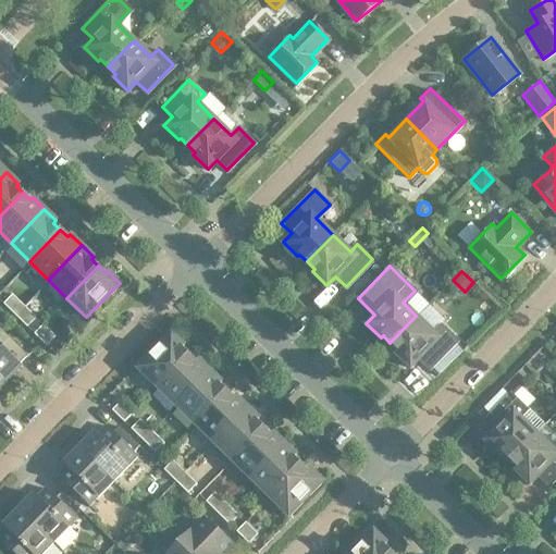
[(12,293),(2,303),(14,314),(24,305),(12,293)]
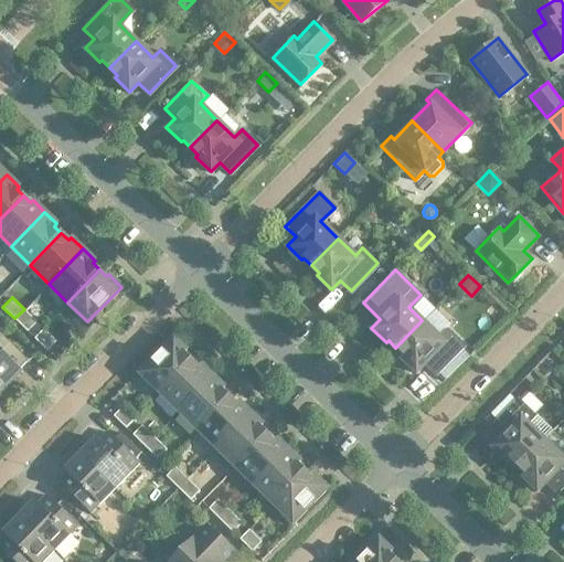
[(36,320),(24,309),(14,318),(27,330),(36,320)]
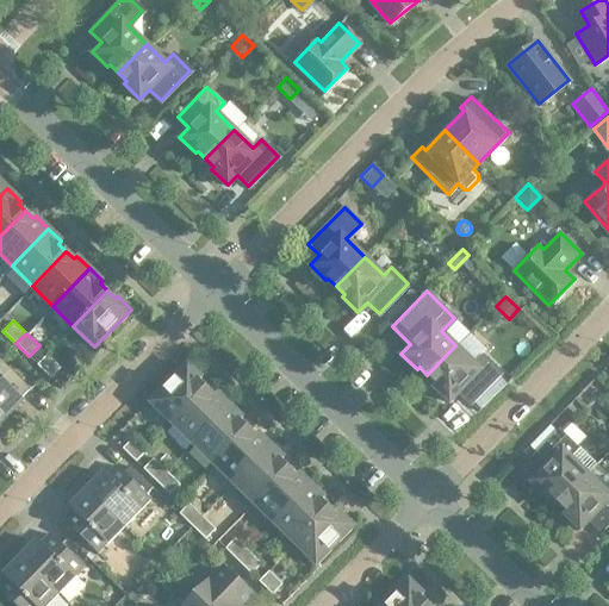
[(474,364),(455,345),(427,375),(435,382),(433,385),(449,401),(459,391),(470,403),(499,372),(483,356),(474,364)]
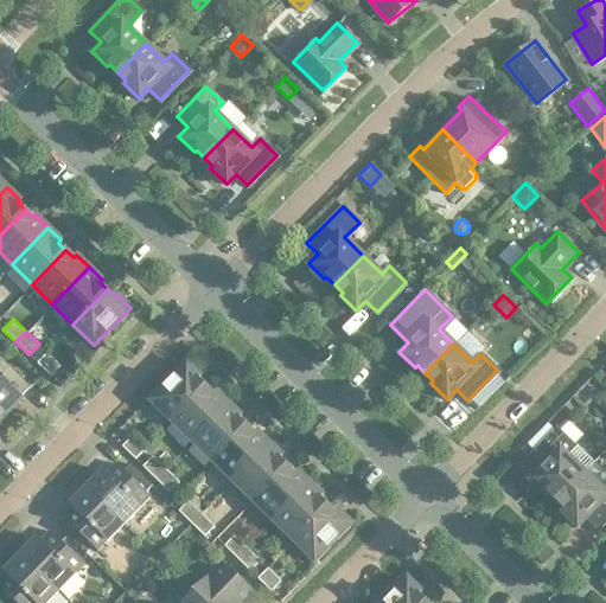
[(46,351),(36,361),(50,374),(59,364),(46,351)]
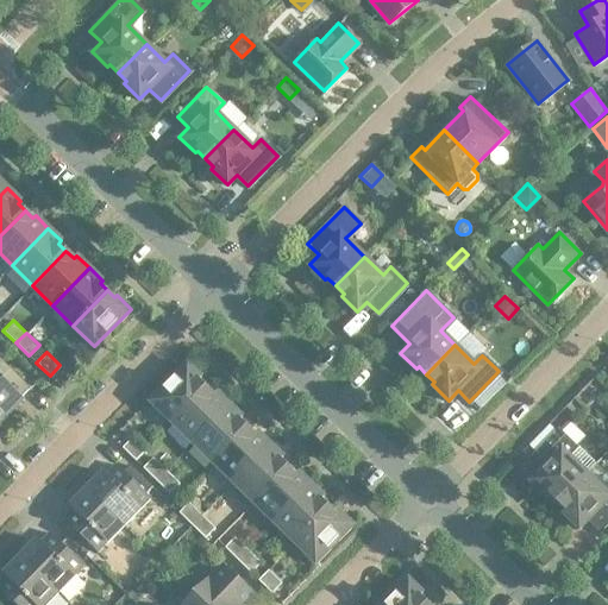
[(0,409),(6,415),(23,398),(20,396),(30,386),(0,357),(0,409)]
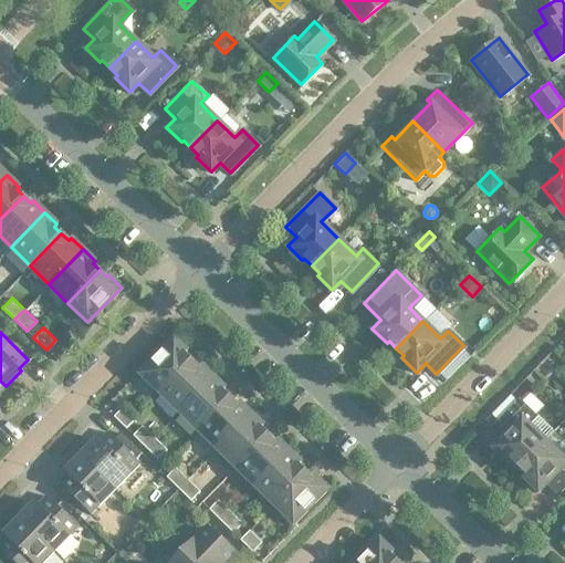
[(139,373),(159,393),(191,360),(185,353),(187,351),(174,339),(139,373)]
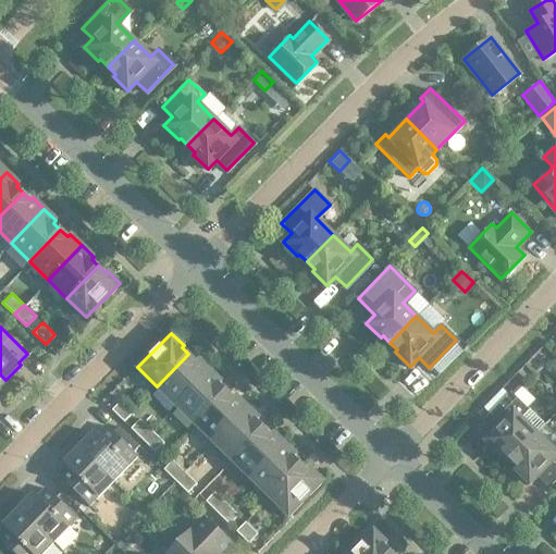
[(195,360),(188,354),(157,386),(175,404),(209,370),(197,358),(195,360)]
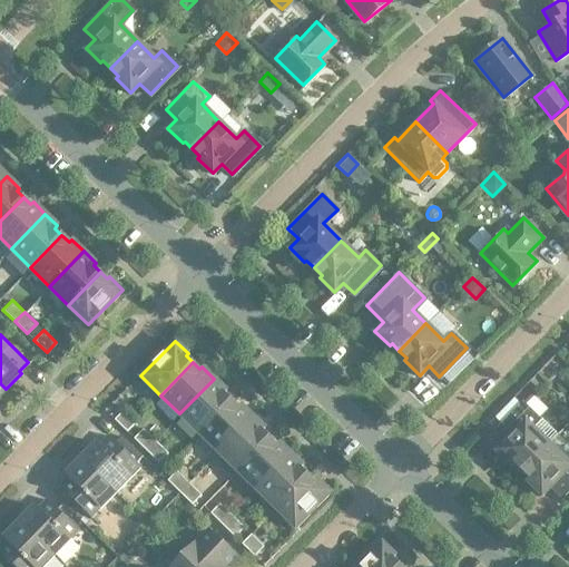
[(226,391),(214,379),(179,413),(198,432),(231,400),(224,393),(226,391)]
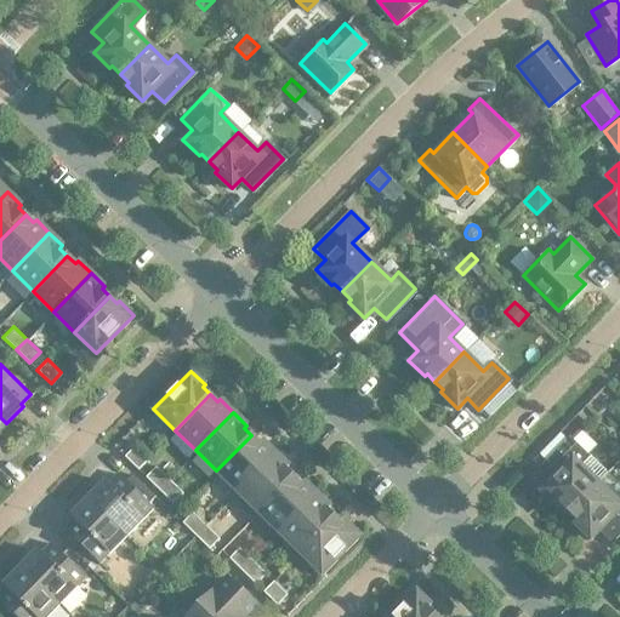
[(259,443),(251,435),(216,470),(238,491),(274,453),(262,440),(259,443)]
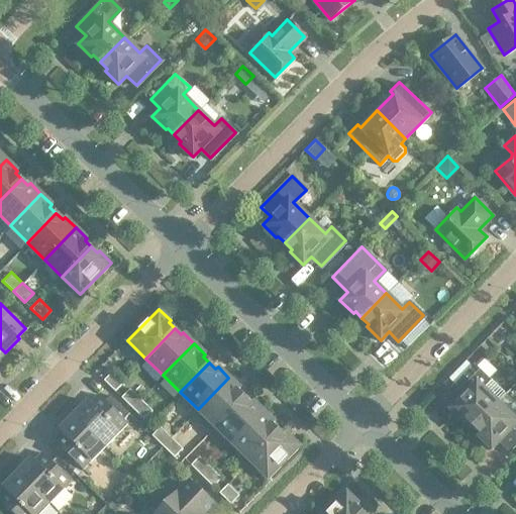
[(473,426),(497,401),(505,393),(489,377),(488,379),(474,365),(448,390),(458,400),(450,408),(463,421),(466,419),(473,426)]
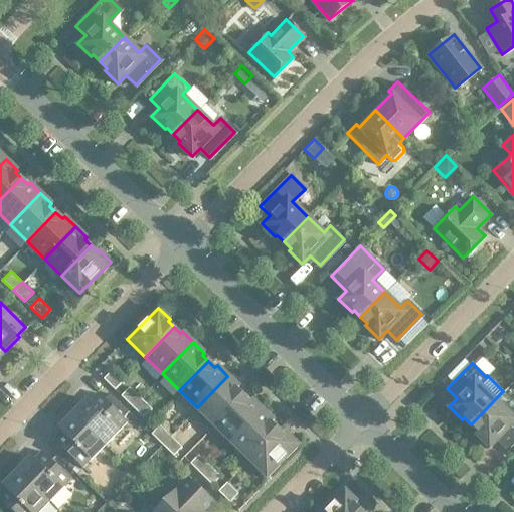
[(123,380),(112,369),(103,377),(114,388),(123,380)]
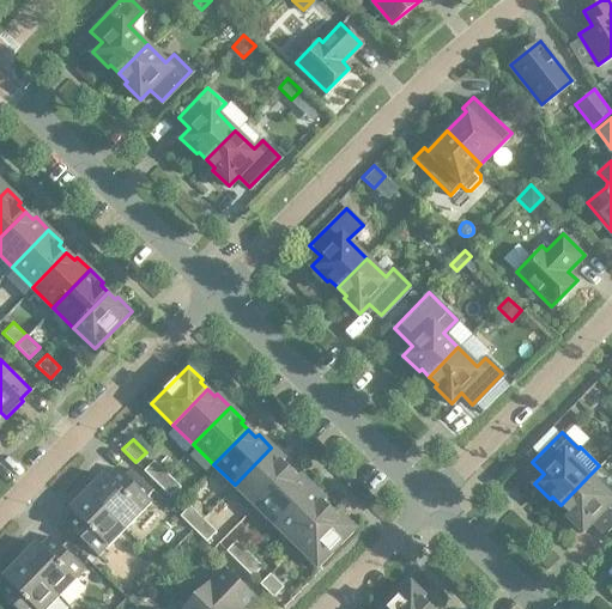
[(284,460),(271,448),(235,485),(255,505),(289,469),(282,462),(284,460)]
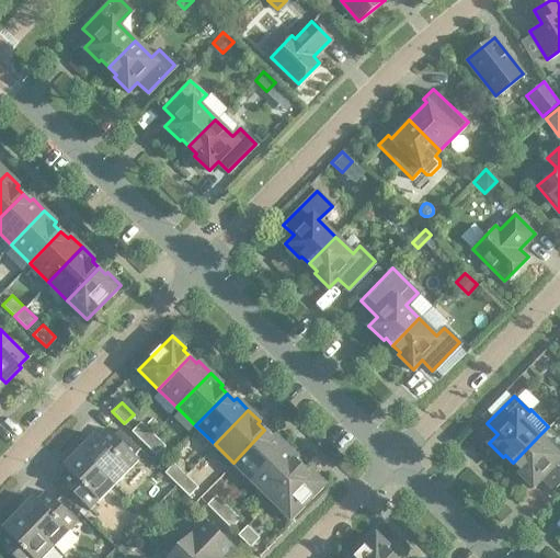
[(140,421),(132,430),(144,442),(152,432),(140,421)]
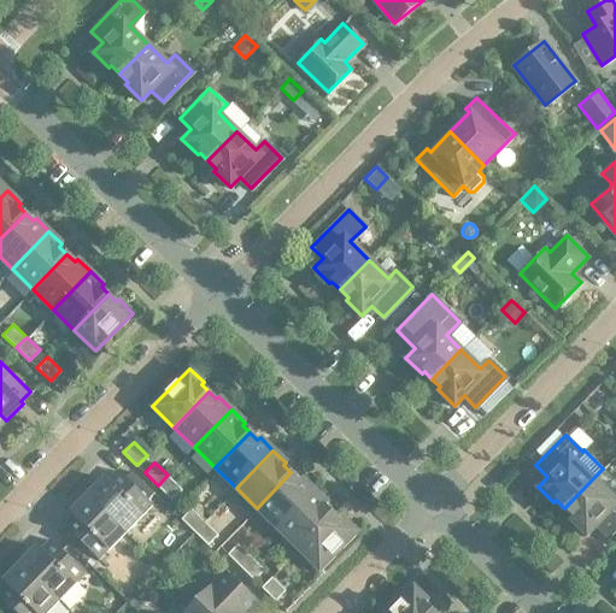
[(124,477),(116,469),(106,479),(104,477),(87,494),(125,531),(152,504),(147,500),(154,493),(132,470),(124,477)]
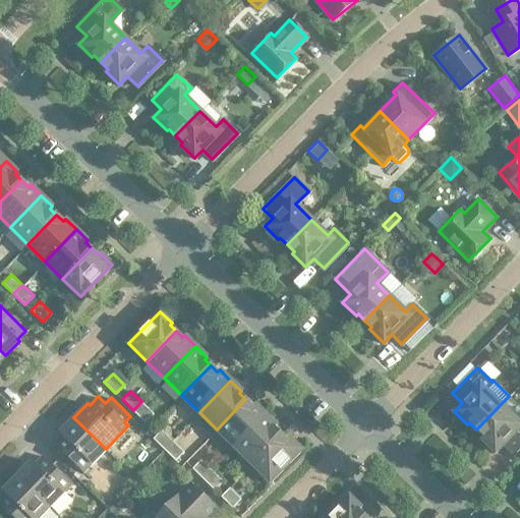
[(252,406),(245,399),(217,429),(234,446),(266,414),(254,403),(252,406)]
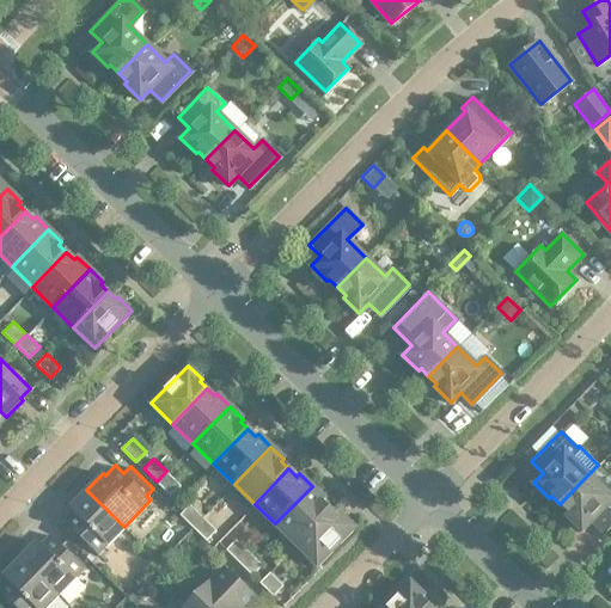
[(179,484),(166,471),(157,481),(170,495),(179,484)]
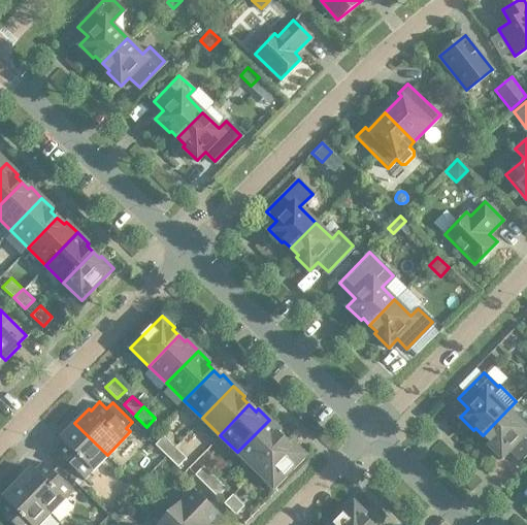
[(526,422),(524,426),(507,409),(483,435),(490,441),(488,444),(501,458),(509,449),(520,459),(526,451),(526,422)]
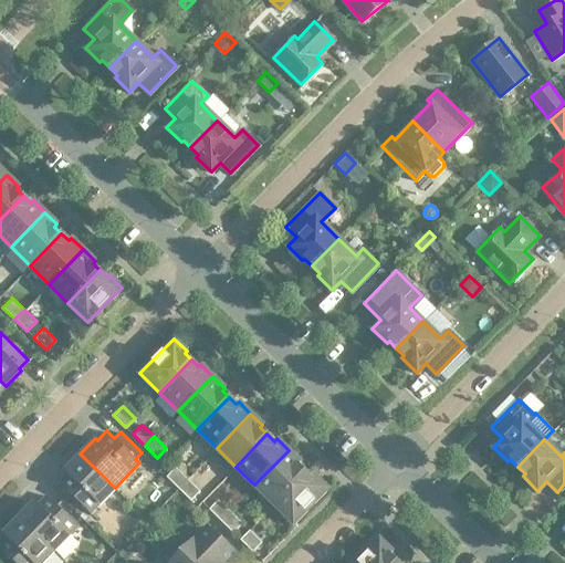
[(301,462),(289,450),(254,485),(273,503),(305,471),(299,465),(301,462)]
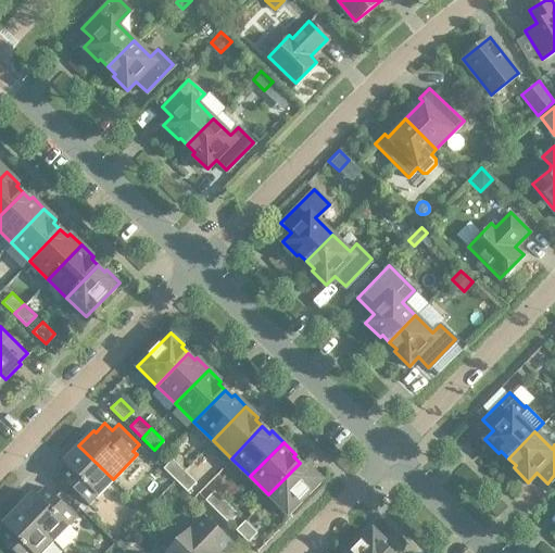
[(113,479),(78,445),(63,462),(65,463),(57,472),(89,503),(113,479)]
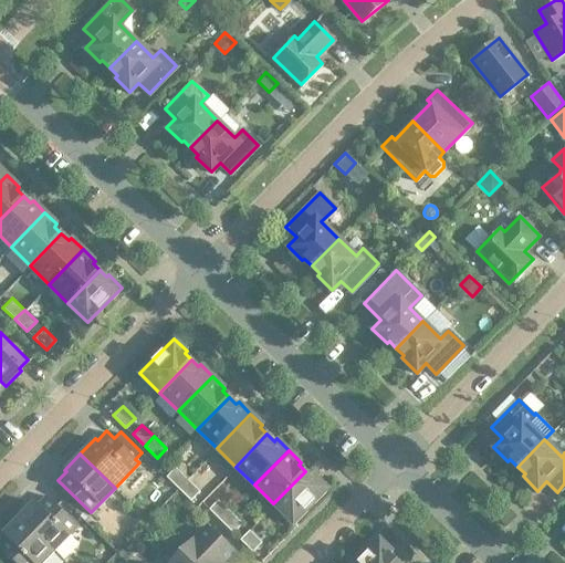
[(166,476),(178,488),(187,478),(175,466),(166,476)]
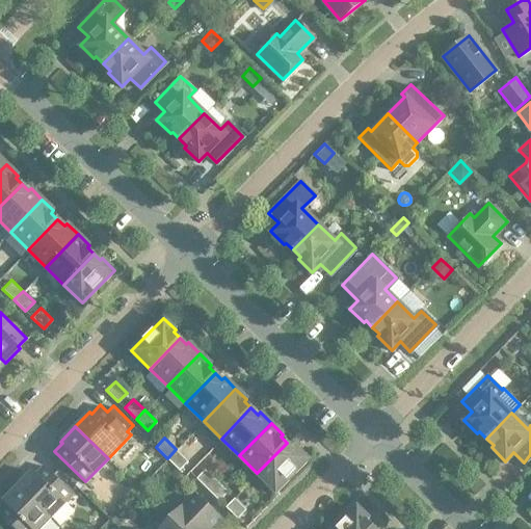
[(293,449),(287,443),(257,473),(275,492),(308,458),(295,447),(293,449)]
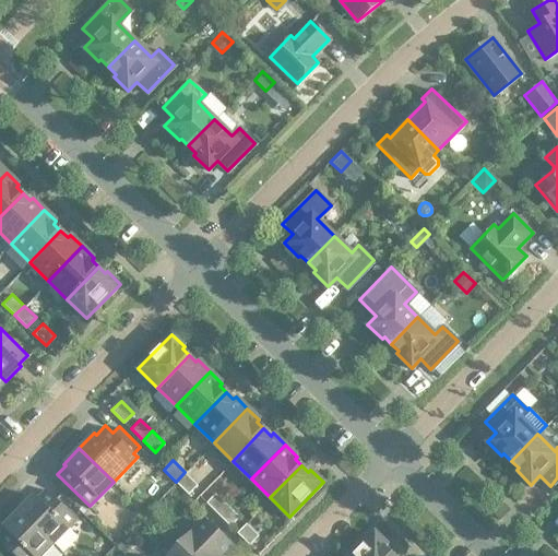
[(197,484),(185,472),(176,482),(188,493),(197,484)]
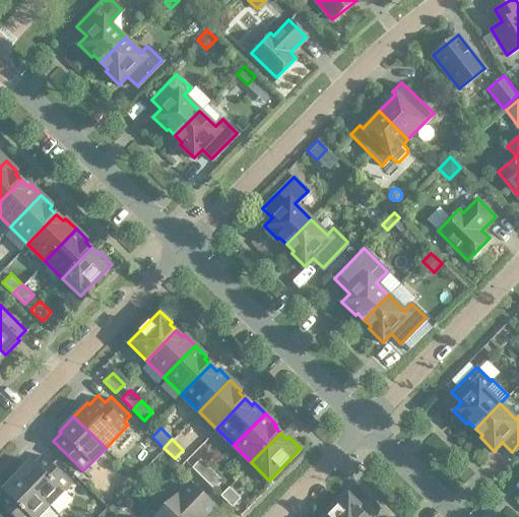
[(31,460),(16,474),(49,506),(71,483),(41,454),(33,462),(31,460)]
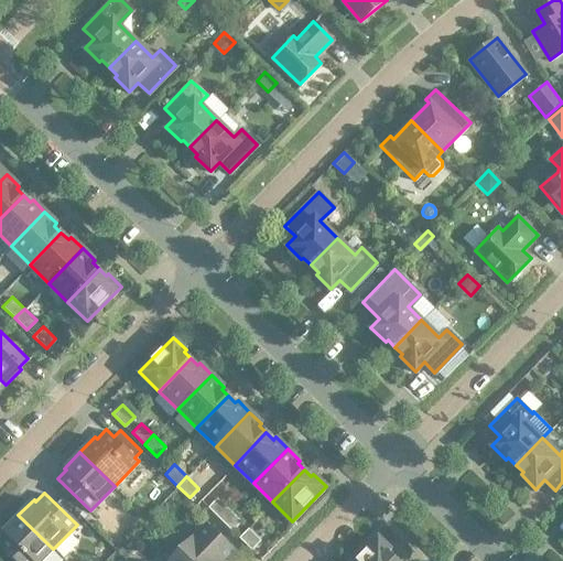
[(217,497),(207,506),(219,518),(229,508),(217,497)]
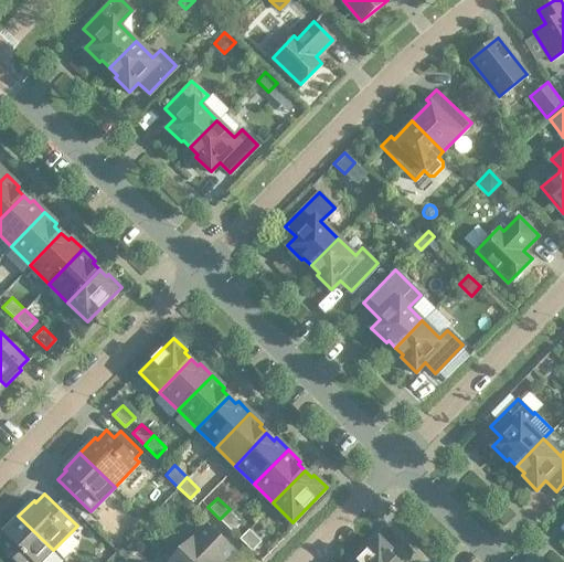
[(242,521),(230,509),(220,519),(232,531),(242,521)]
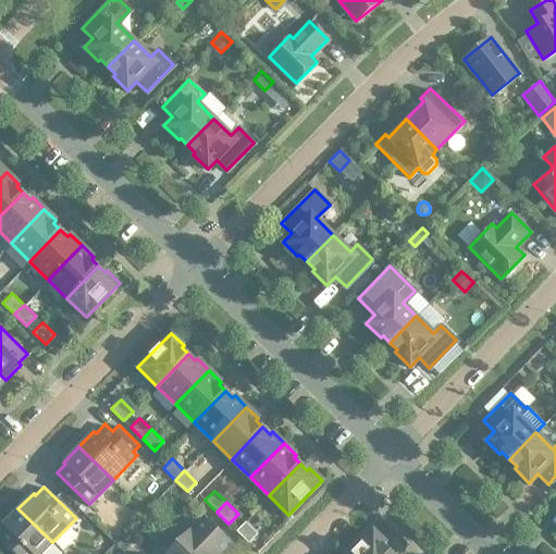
[(40,553),(52,542),(17,508),(2,525),(4,526),(0,530),(0,539),(15,553),(40,553)]
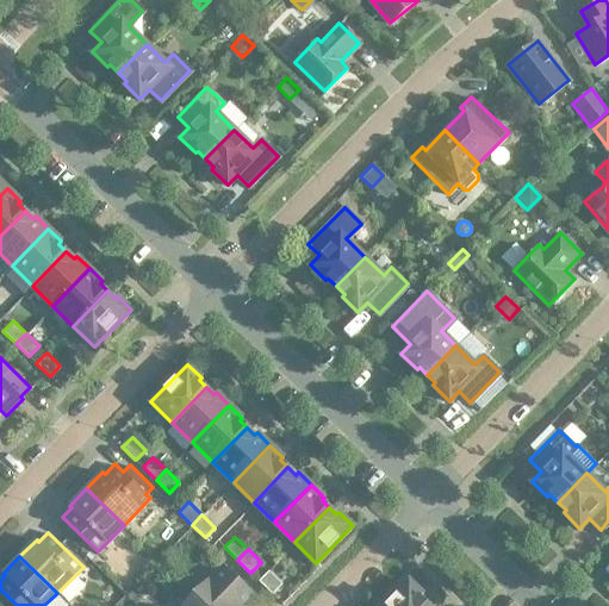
[(222,564),(194,593),(206,605),(243,605),(254,595),(222,564)]
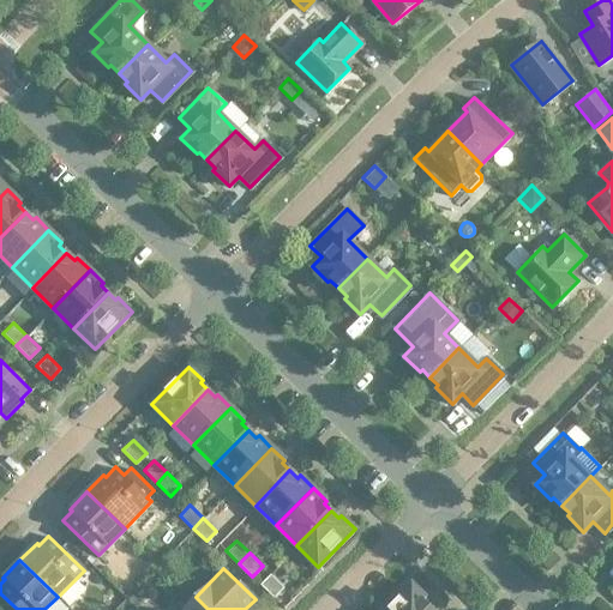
[(270,573),(259,584),(274,597),(283,586),(270,573)]
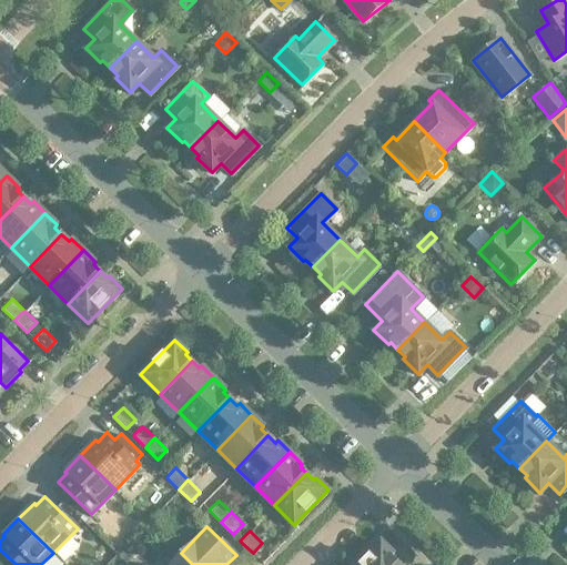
[(356,564),(395,564),(398,563),(391,556),(394,554),(381,541),(356,564)]
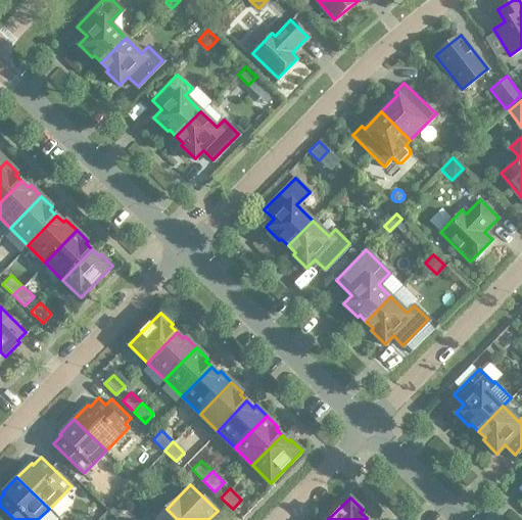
[(119,503),(109,511),(116,518),(126,510),(119,503)]
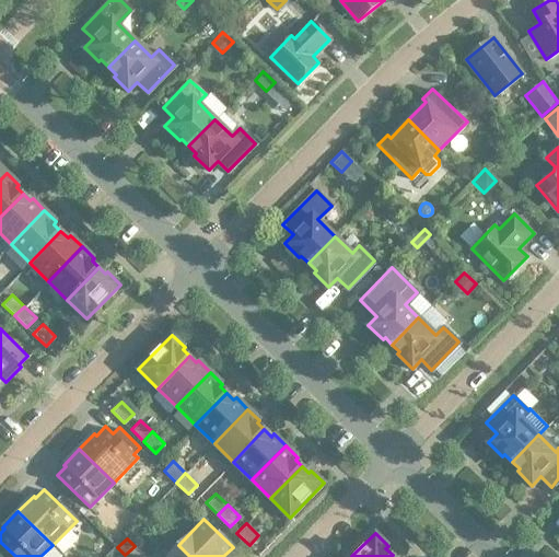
[(189,556),(178,545),(166,556),(189,556)]
